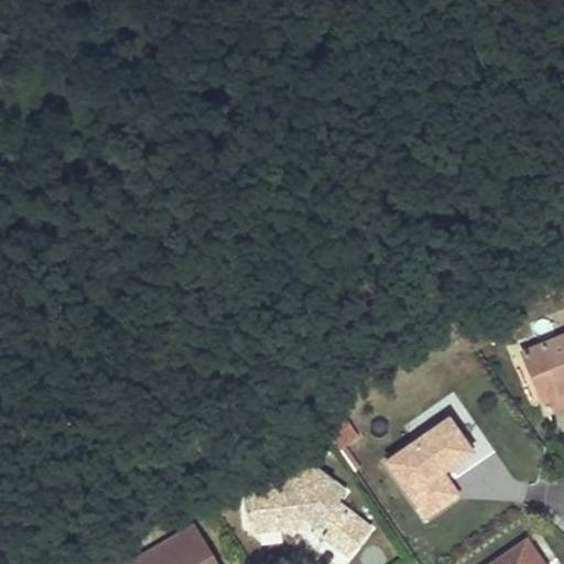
[(563,312),(553,316),(561,336),(563,334),(563,312)]
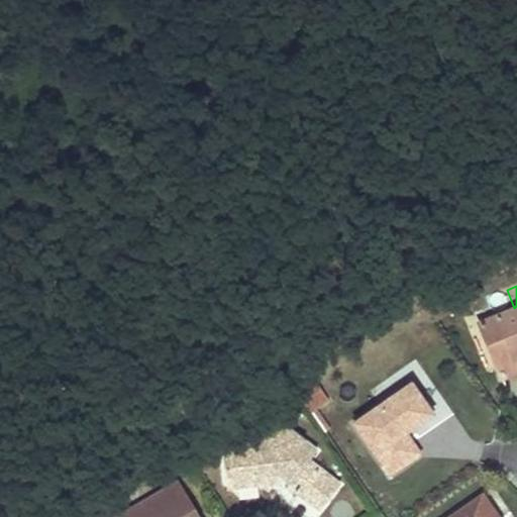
[(480,322),(490,348),(501,374),(516,367),(516,306),(514,308),(480,322)]
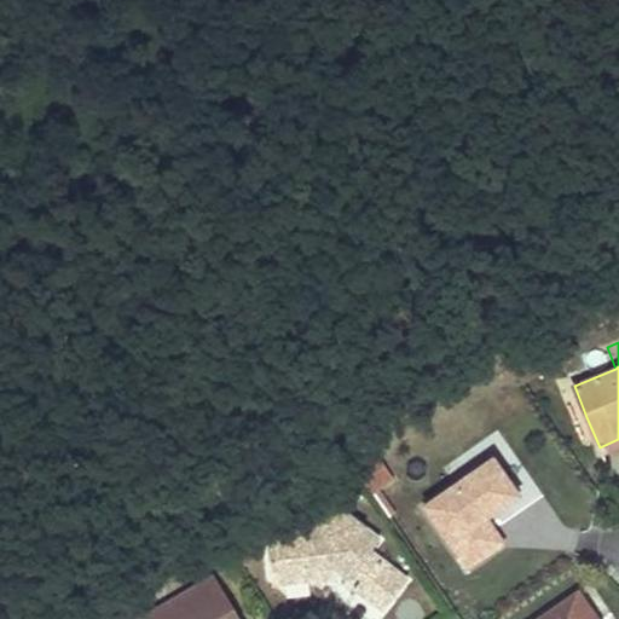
[(374,456),(356,467),(374,492),(391,480),(374,456)]
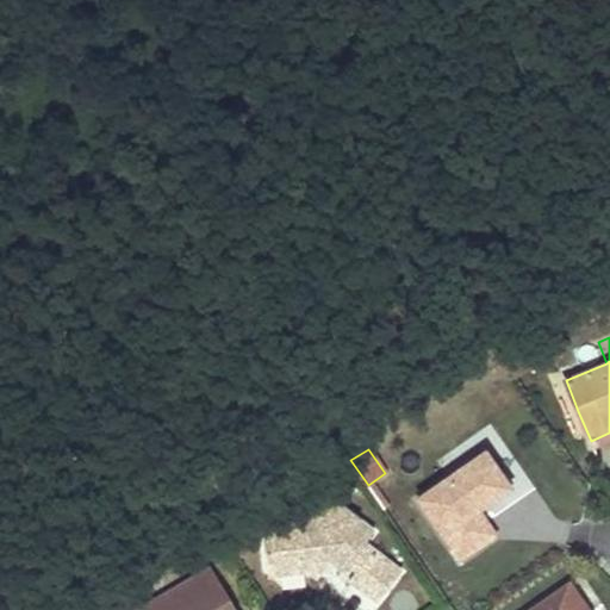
[(495,531),(485,517),(475,503),(484,498),(486,502),(508,486),(485,453),(450,475),(421,496),(460,555),(495,531)]
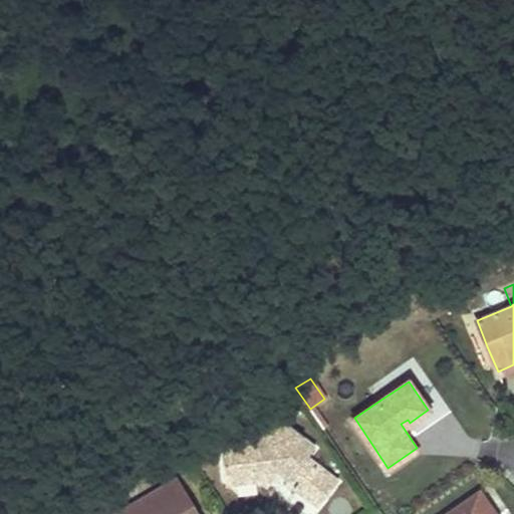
[(379,401),(370,388),(345,405),(354,418),(379,401)]
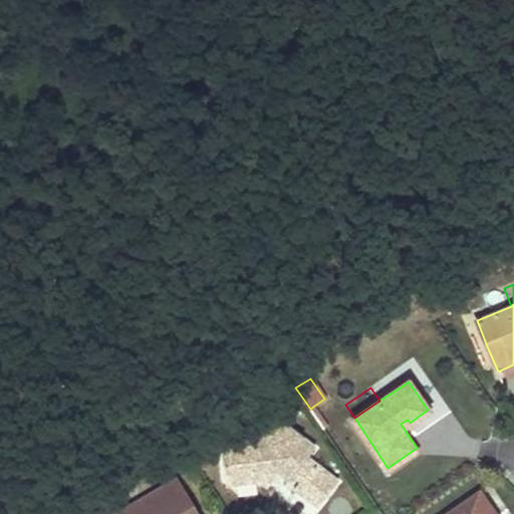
[(315,505),(335,480),(305,456),(313,447),(276,419),(255,446),(239,448),(233,443),(219,460),(220,476),(234,488),(259,485),(257,474),(266,464),(287,480),(290,475),(294,469),(302,475),(298,482),(293,487),(315,505)]
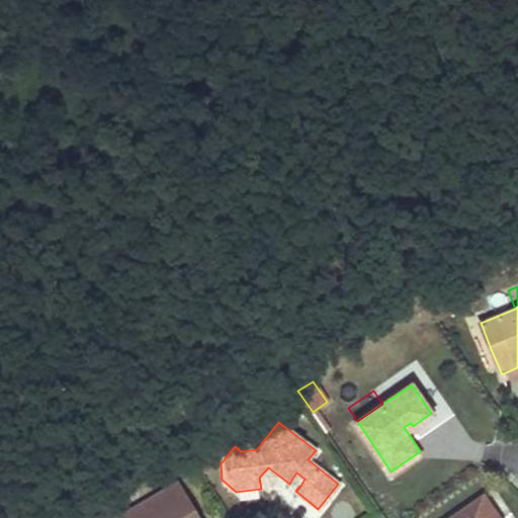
[(270,488),(268,467),(259,478),(261,489),(270,488)]
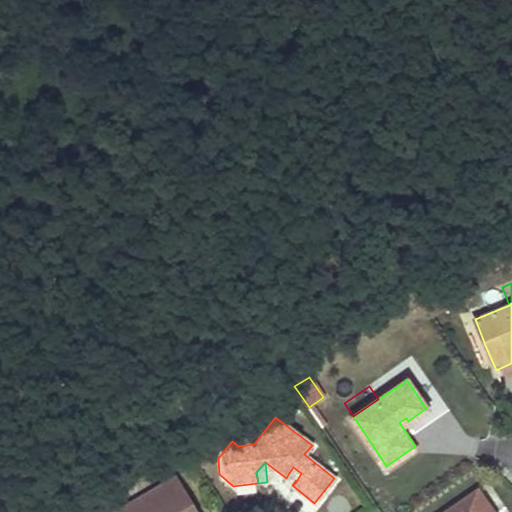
[(301,473),(293,467),(289,473),(297,480),(301,473)]
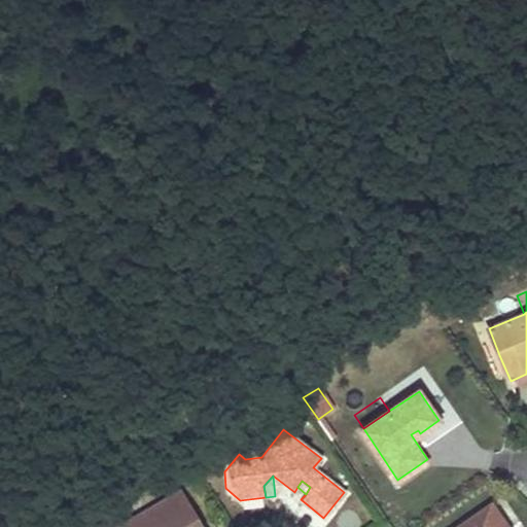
[(240,500),(225,488),(227,500),(240,500)]
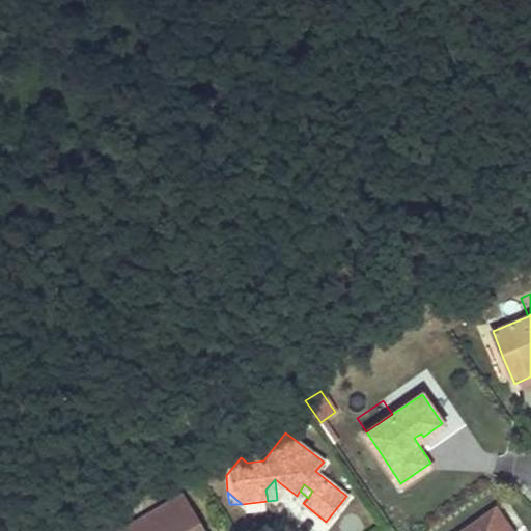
[(201,530),(183,497),(122,530),(201,530)]
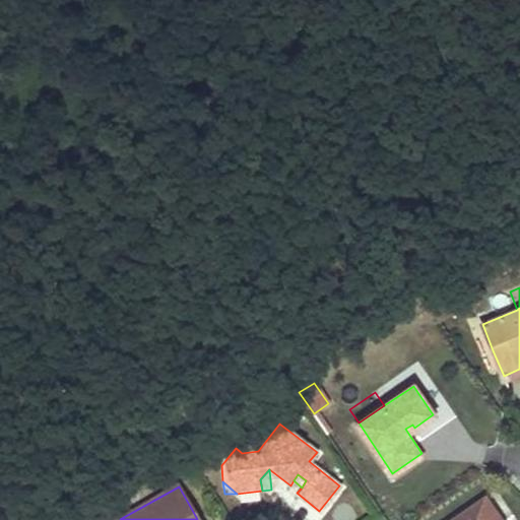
[(500,519),(485,498),(451,519),(500,519)]
